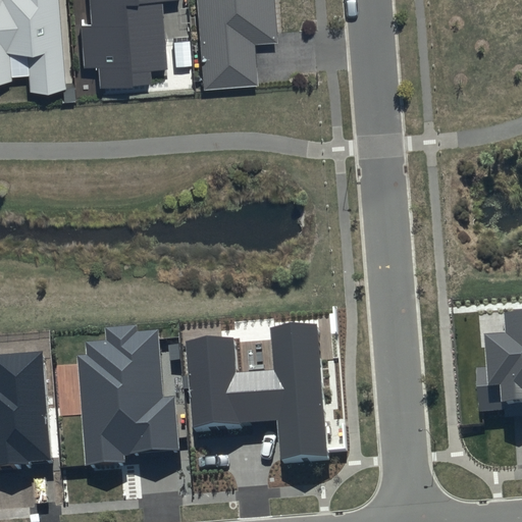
[(0,0),(0,76),(10,76),(10,70),(31,68),(33,88),(67,85),(60,0),(0,0)]
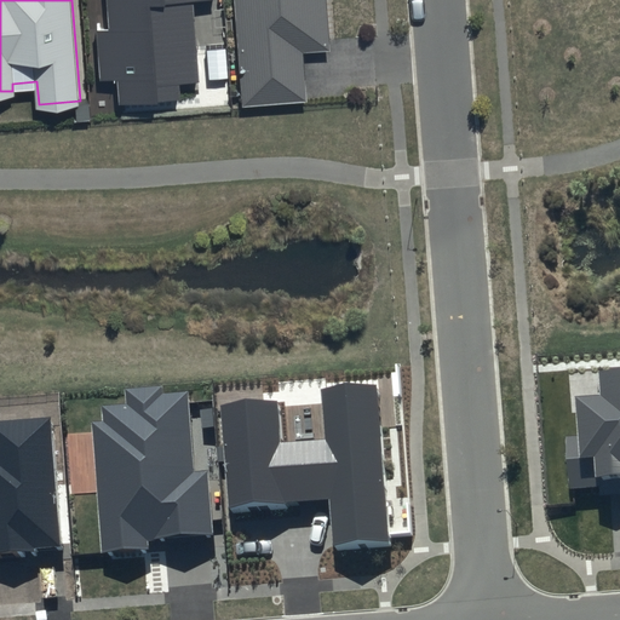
[(110,0),(113,27),(99,28),(103,72),(120,69),(122,97),(179,92),(178,79),(199,76),(191,0),(110,0)]
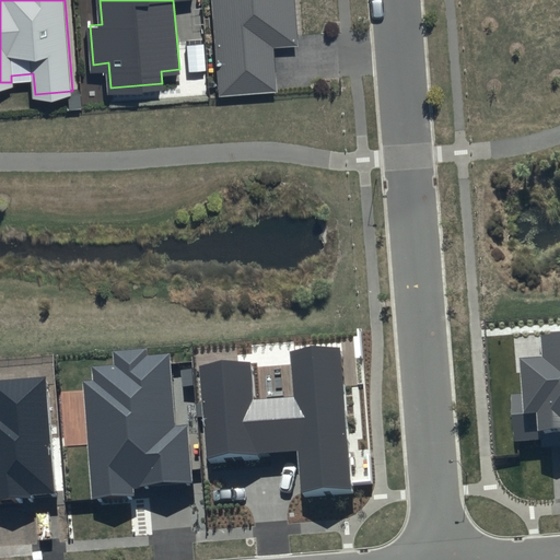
[(212,0),(220,94),(278,90),(275,44),(300,43),(296,0),(212,0)]
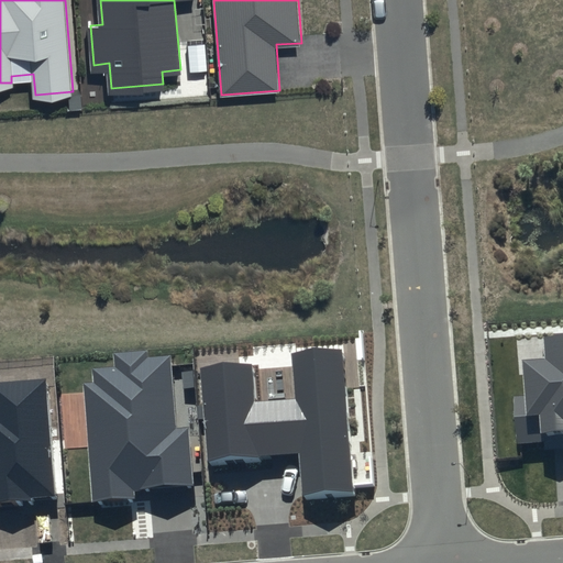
[(562,330),(540,332),(542,356),(520,357),(525,416),(540,415),(542,450),(562,449),(562,330)]
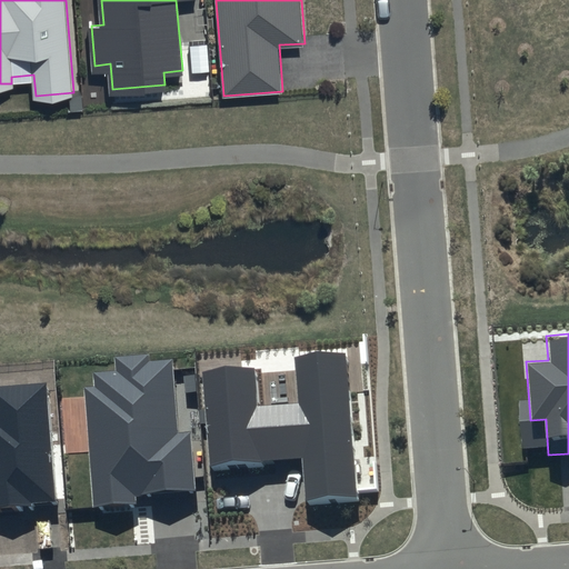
[(255,370),(206,373),(212,463),(302,457),(306,501),(357,497),(346,353),(293,357),(297,402),(257,405),(255,370)]
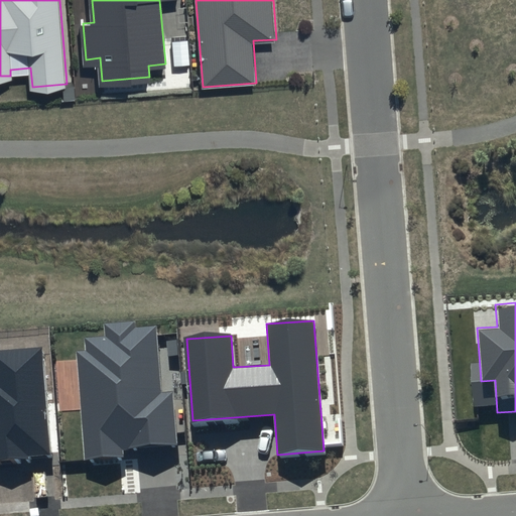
[(164,399),(160,334),(138,335),(138,329),(107,331),(108,342),(88,344),(89,357),(81,357),(89,467),(128,464),(128,456),(181,452),(177,398),(164,399)]
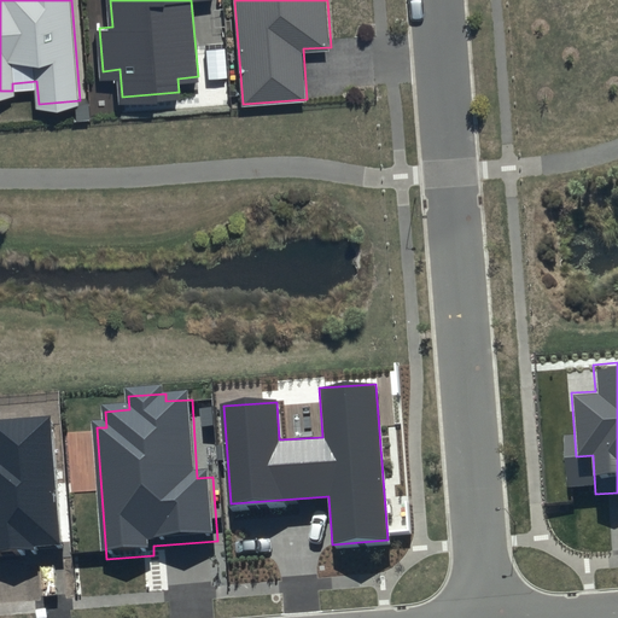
[(50,415),(0,419),(0,553),(34,551),(34,546),(60,543),(50,415)]
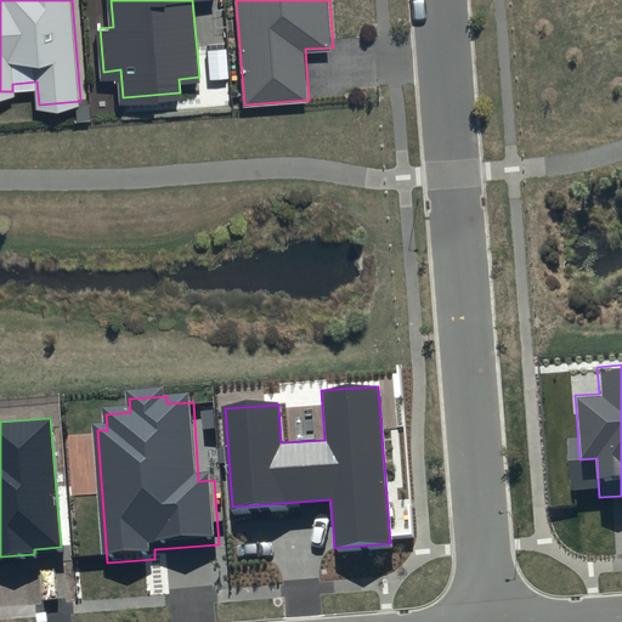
All buildings are outlined.
